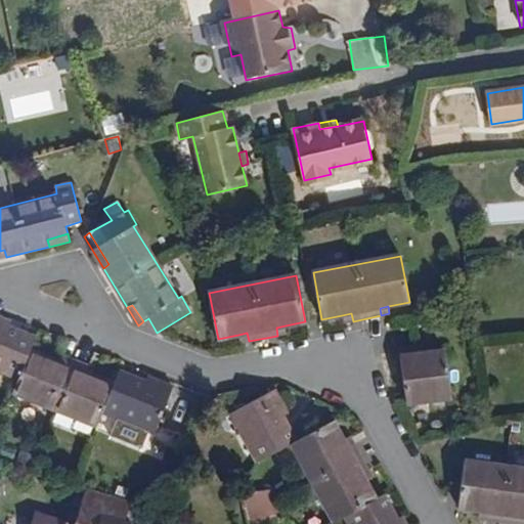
[(351,313),(342,315),(344,322),(353,321),(351,313)]
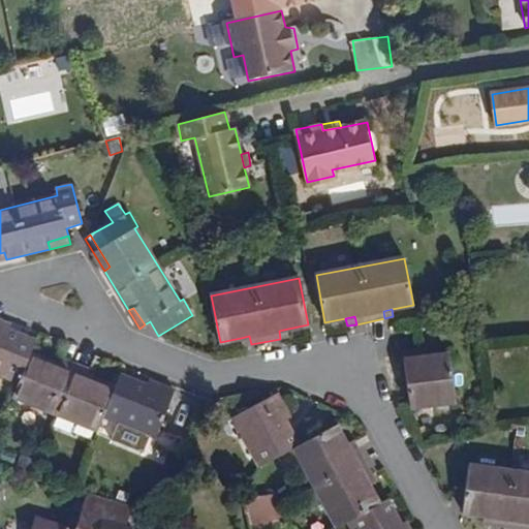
[(0,375),(19,383),(13,397),(97,433),(103,416),(156,437),(175,391),(150,380),(147,385),(121,374),(115,386),(85,375),(87,369),(62,359),(58,365),(31,353),(36,341),(10,330),(12,325),(0,320),(0,375)]
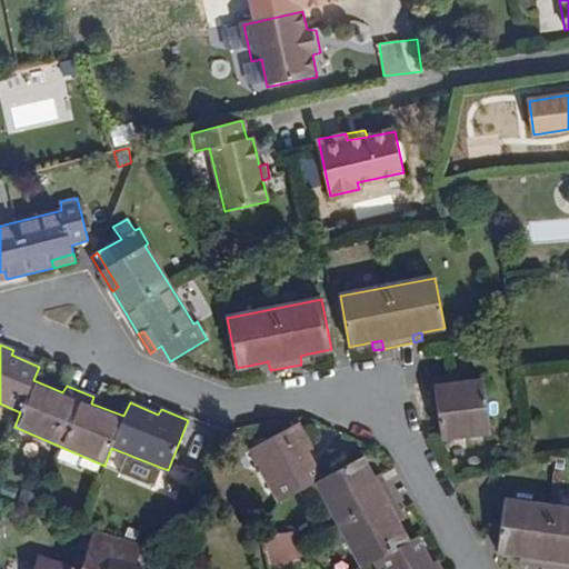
[(311,362),(310,353),(300,356),(301,365),(311,362)]
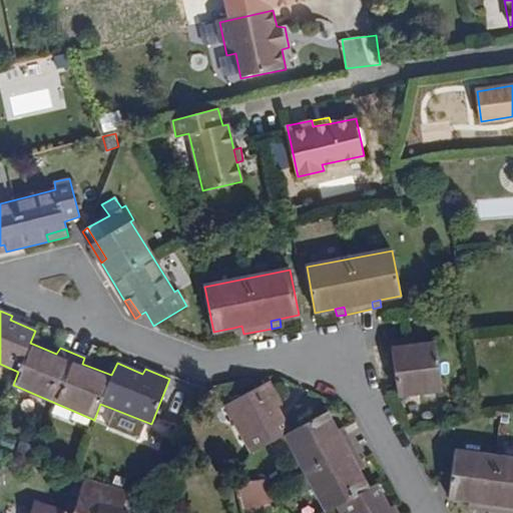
[(241,326),(233,328),(235,336),(243,334),(241,326)]
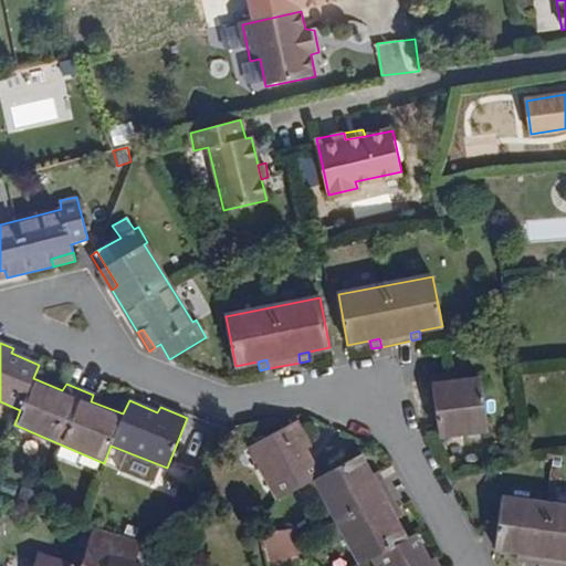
[(458,375),(449,376),(449,384),(459,383),(458,375)]
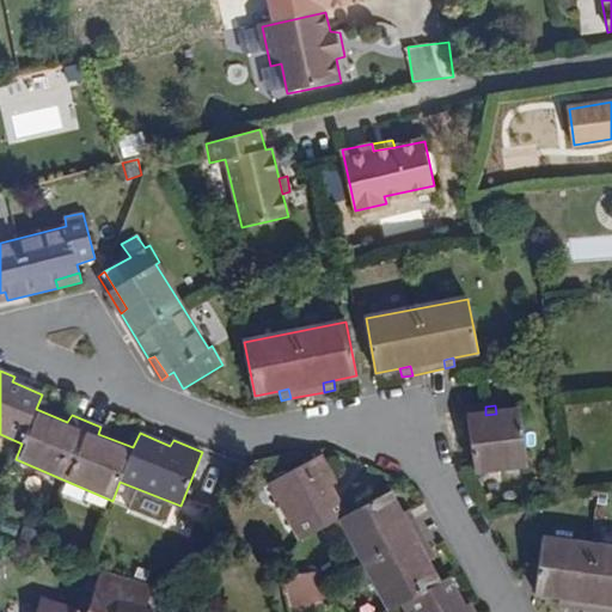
[(485,415),(485,407),(467,409),(476,472),(527,465),(520,411),(496,414),(485,415)]
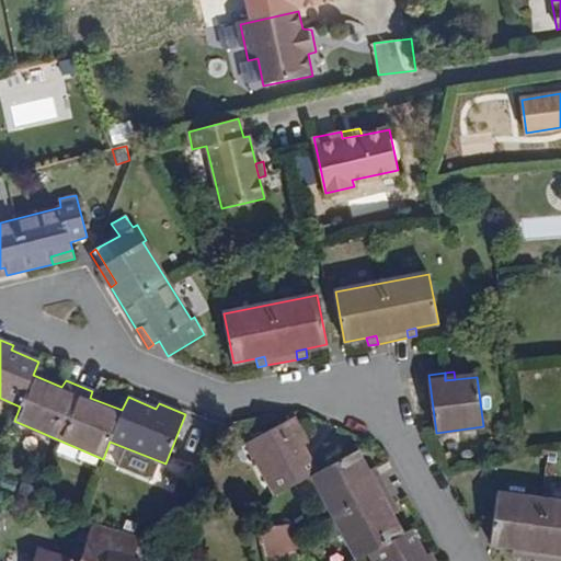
[(275,496),(310,477),(318,472),(304,445),(308,443),(294,418),(247,444),(275,496)]
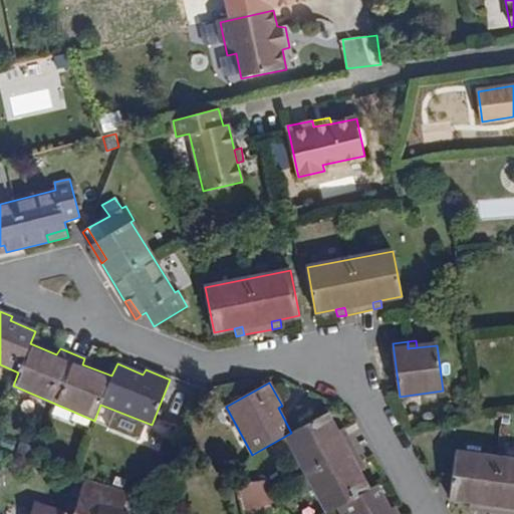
[(291,433),(284,437),(327,513),(337,507),(341,513),(398,513),(395,506),(390,509),(377,486),(369,490),(359,472),(354,464),(361,460),(348,436),(341,439),(337,431),(327,413),(291,433)]
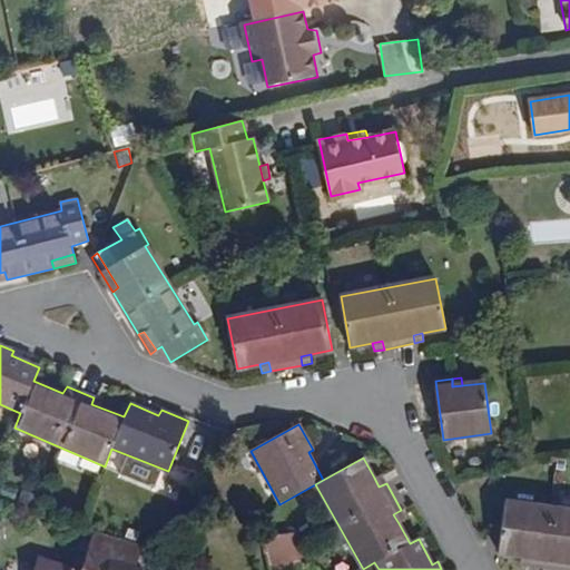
[(381,474),(374,478),(379,487),(386,483),(381,474)]
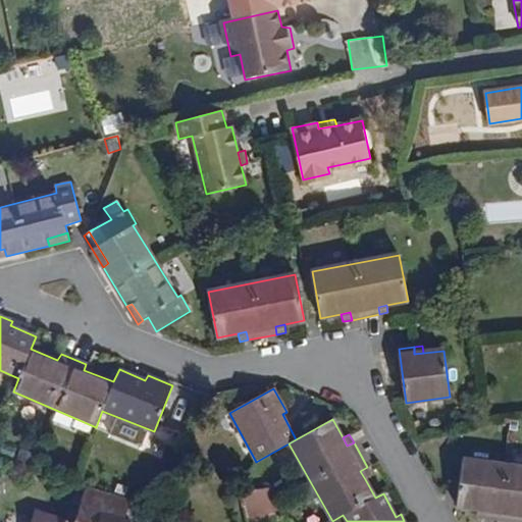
[(457,506),(476,508),(485,509),(485,518),(513,521),(515,513),(521,514),(521,467),(464,460),(457,506)]
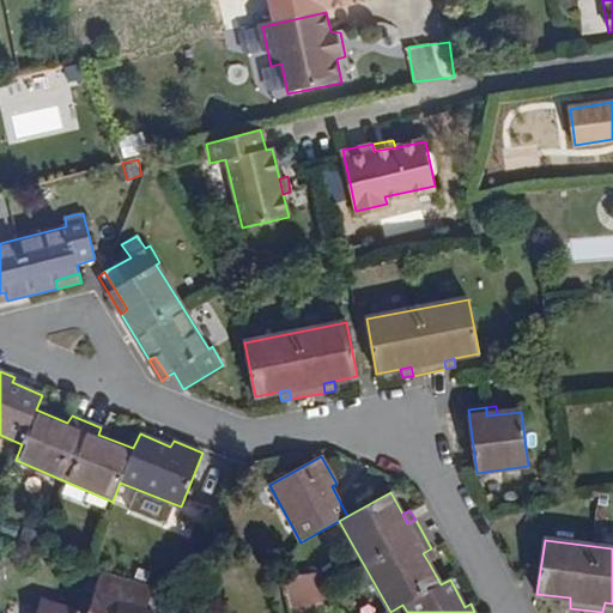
[(423,553),(429,563),(436,557),(431,548),(423,553)]
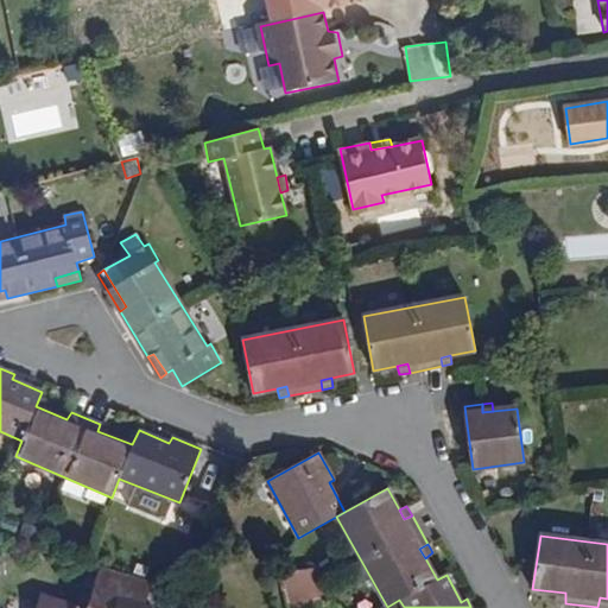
[(87,607),(101,567),(92,564),(78,606),(87,607)]
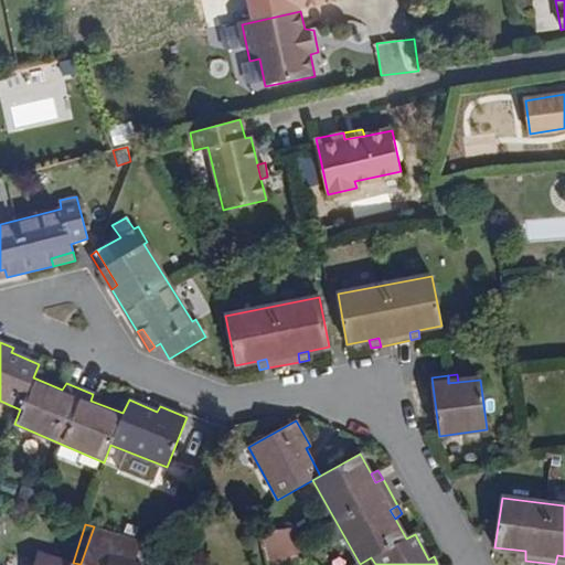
[(39,552),(33,564),(142,564),(135,562),(112,553),(119,534),(94,526),(81,564),(73,563),(39,552)]
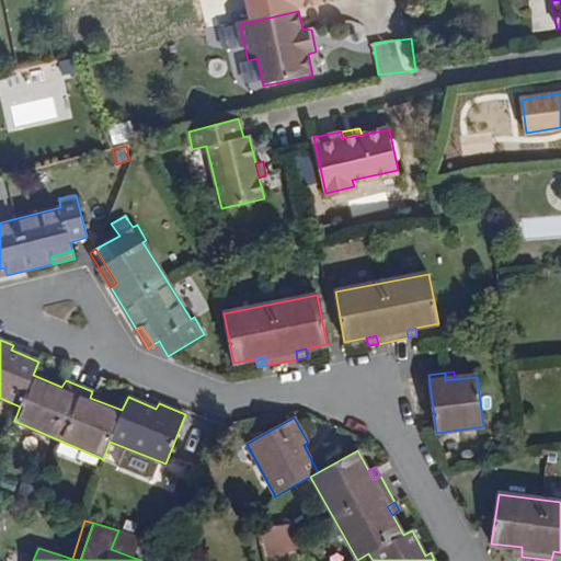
[(294,525),(254,528),(264,560),(276,557),(309,549),(294,525)]
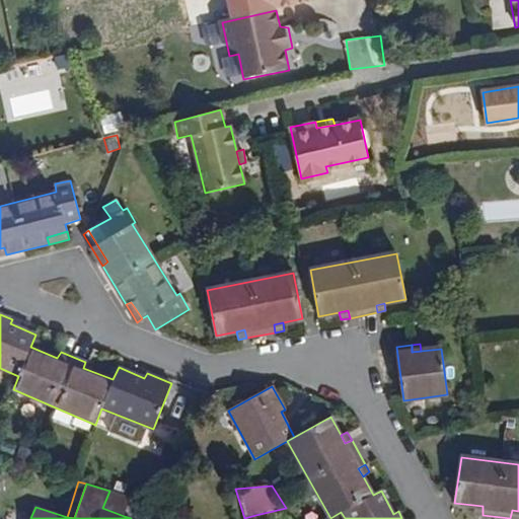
[(128,497),(109,491),(102,508),(124,516),(132,498),(128,497)]
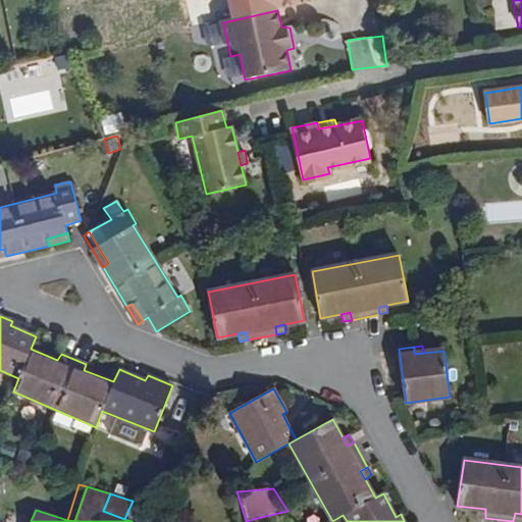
[(485,509),(476,508),(476,517),(485,518),(485,509)]
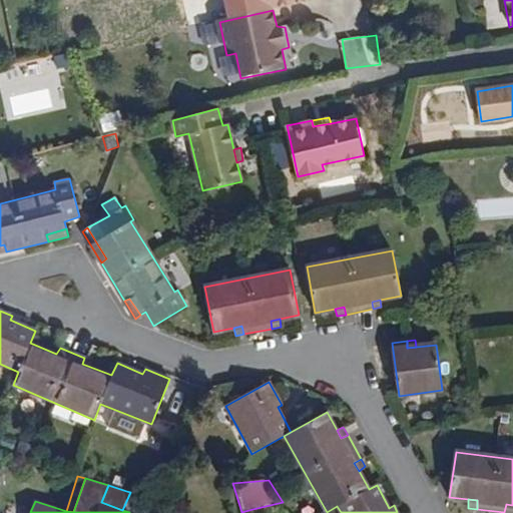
[(512,512),(512,505),(506,504),(504,512),(512,512)]
